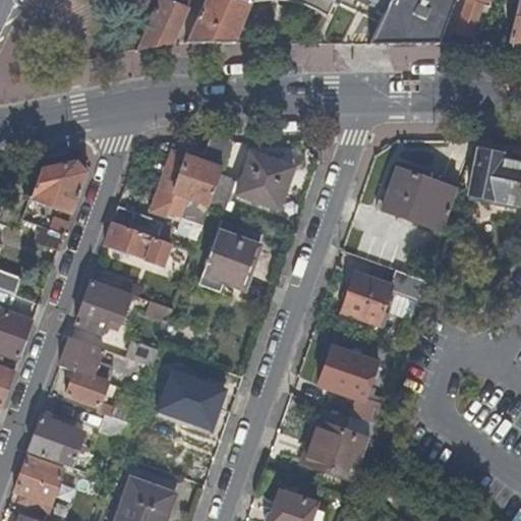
[(189,7),(170,0),(160,0),(139,46),(163,43),(175,41),(189,7)]
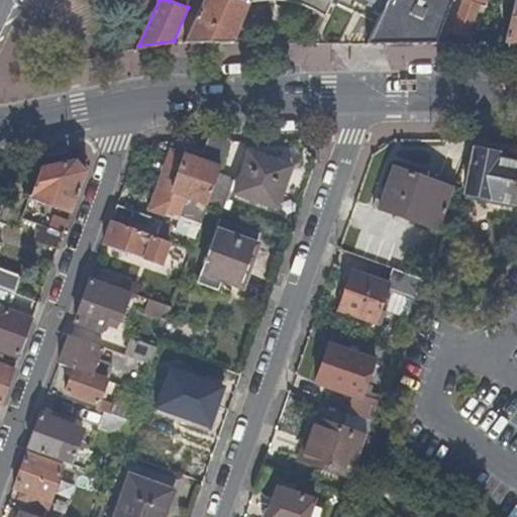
[(205,0),(188,40),(231,41),(248,3),(249,2),(243,0),(205,0)]
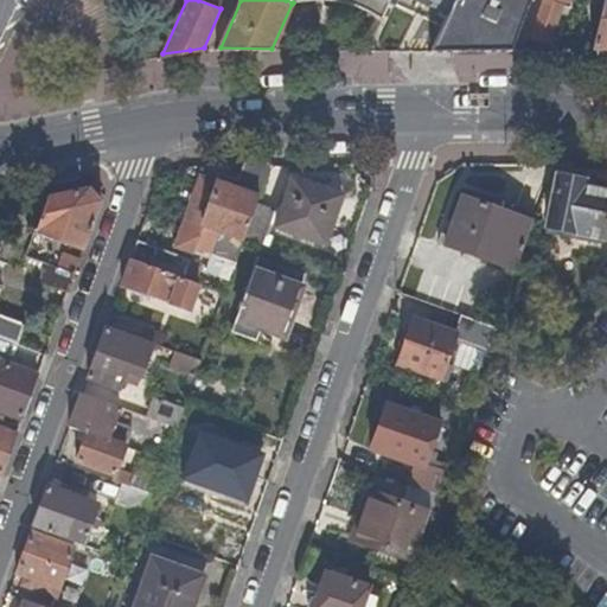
[(419,0),(293,0),(293,2),(292,4),(307,1),(326,1),(342,5),(360,10),(378,20),(387,1),(414,13),(419,0)]
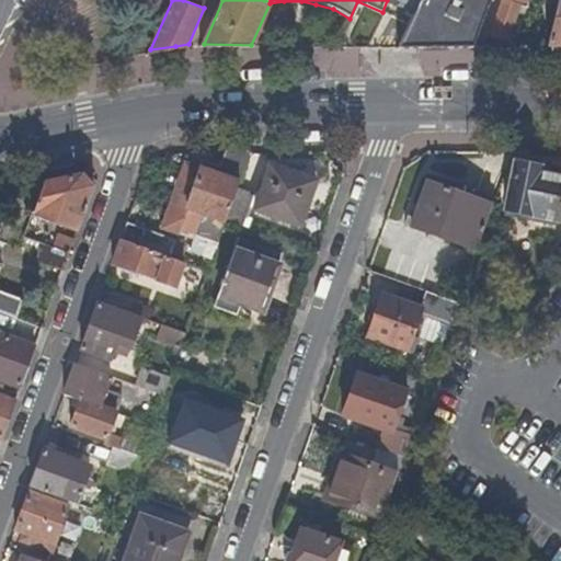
[(416,0),(387,0),(382,12),(405,23),(416,0)]
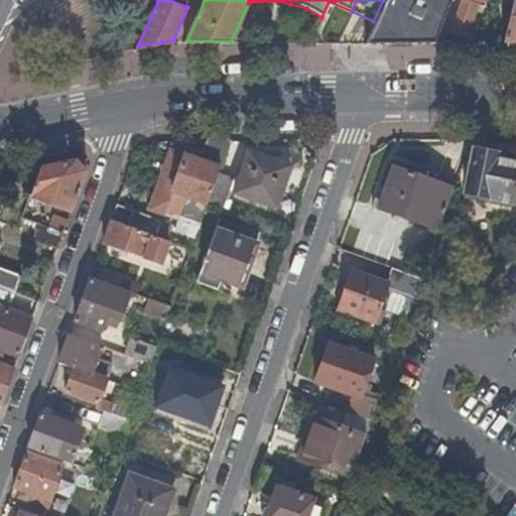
[(446,0),(383,0),(373,21),(363,43),(431,42),(446,0)]
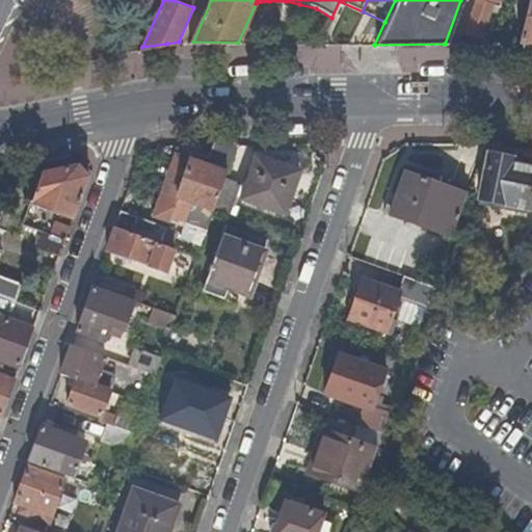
[(471,0),(460,31),(478,37),(488,2),(497,4),(498,0),(471,0)]
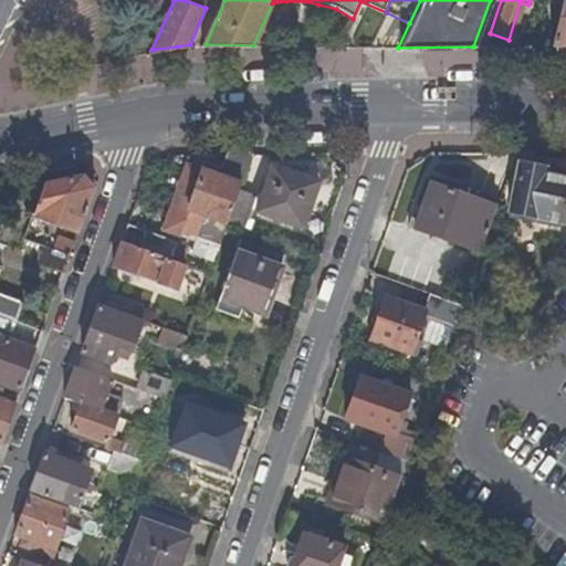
[(565,0),(559,0),(549,45),(565,45),(565,0)]
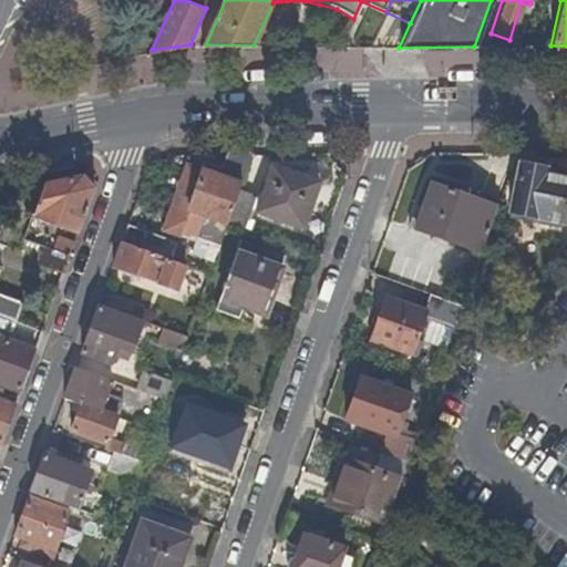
[(249,155),(226,155),(218,176),(185,165),(161,230),(178,237),(188,212),(204,217),(197,237),(218,245),(227,222),(237,192),(249,155)]
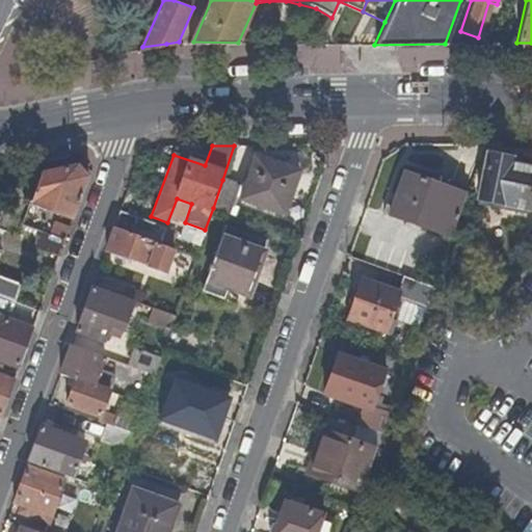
[(511,157),(487,153),(477,197),(527,208),(531,185),(531,166),(510,162),(511,157)]
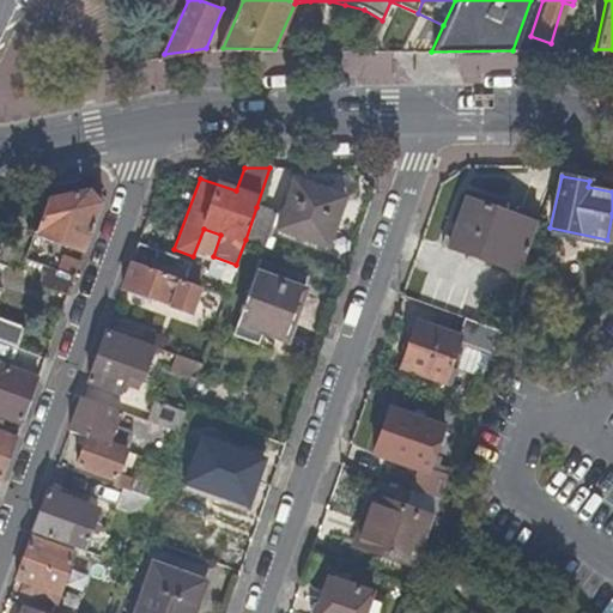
[(43,189),(46,199),(46,198),(84,189),(83,180),(43,189)]
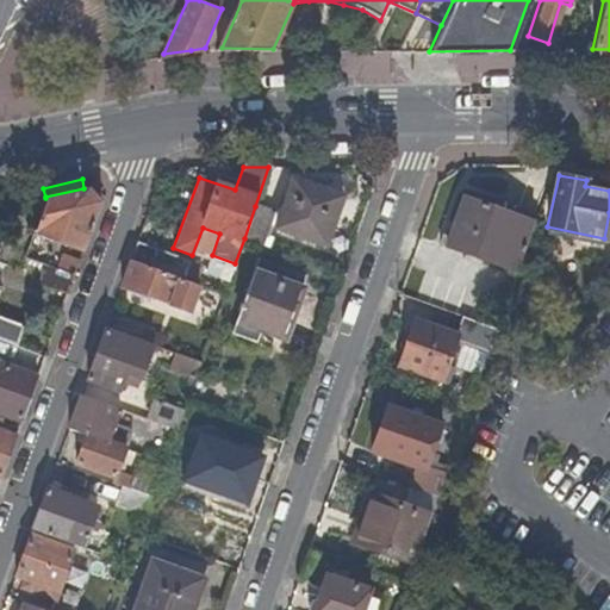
[(341,197),(292,180),(274,229),(324,246),(341,197)]
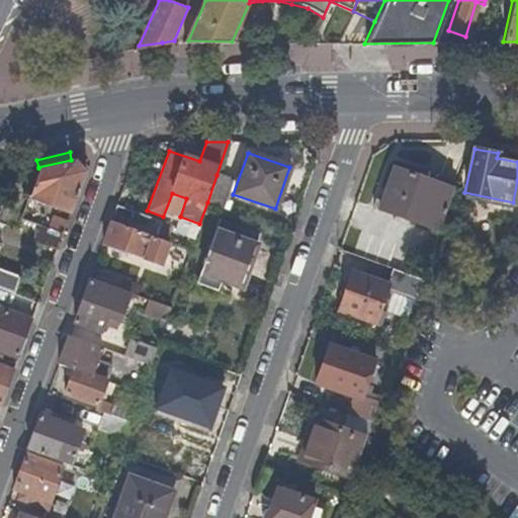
[(71,160),(38,167),(28,198),(70,212),(85,171),(74,160),(71,160)]
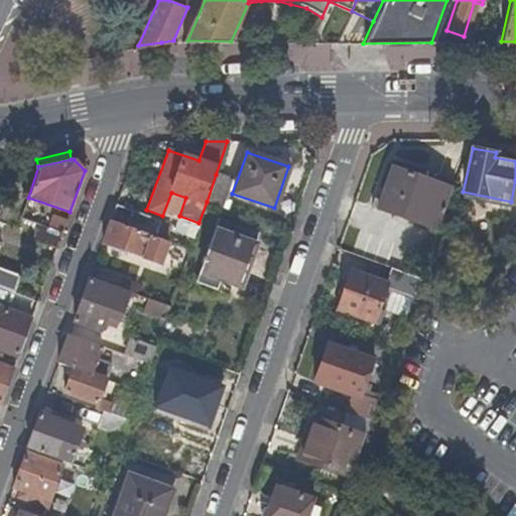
[(437,229),(453,187),(391,167),(377,209),(437,229)]
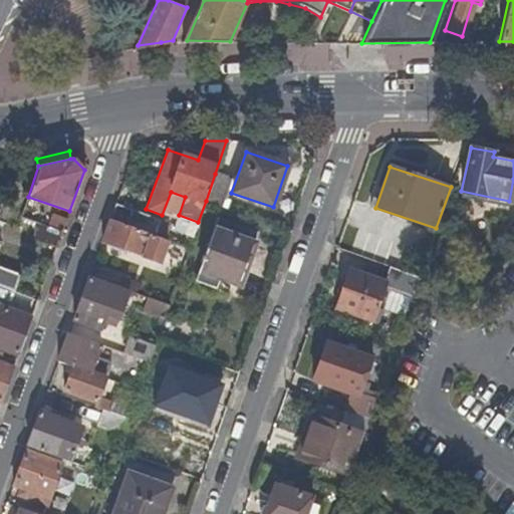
[(230,179),(215,174),(206,201),(221,207),(230,179)]
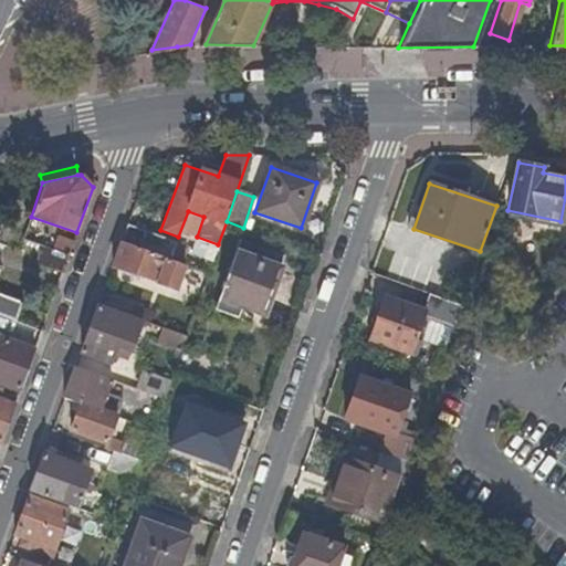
[(176,243),(125,224),(118,241),(170,260),(176,243)]
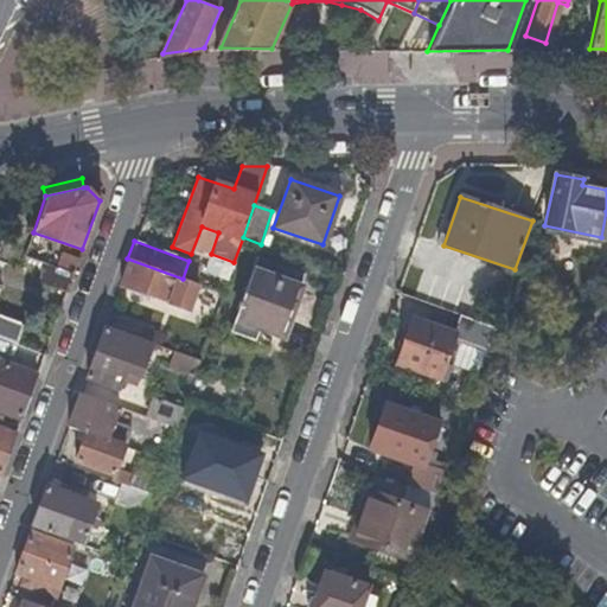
[(66,291),(78,259),(63,253),(58,267),(45,263),(39,281),(66,291)]
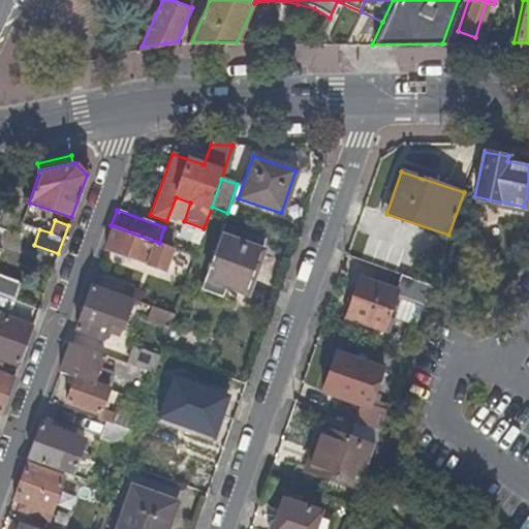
[(111,225),(103,247),(147,263),(149,259),(154,260),(178,270),(176,276),(187,279),(194,256),(159,243),(111,225)]
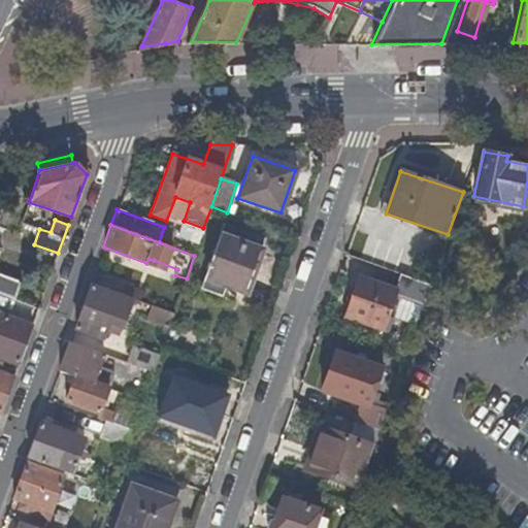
[(259,251),(219,236),(209,262),(206,261),(204,268),(207,269),(204,275),(229,285),(230,286),(232,289),(233,291),(237,293),(242,294),(244,293),(249,290),(251,288),(252,286),(253,282),(252,279),(251,276),(250,275),(259,251)]
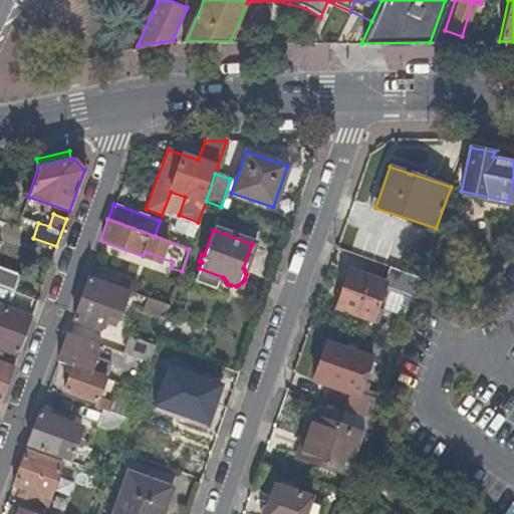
[(0,285),(11,290),(17,274),(0,266),(0,285)]
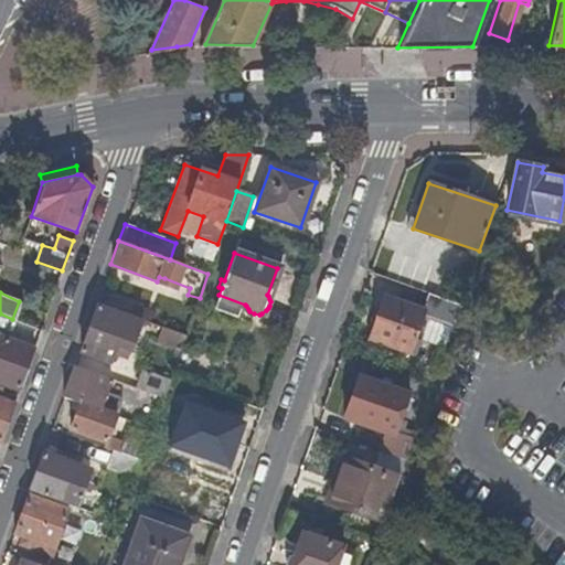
[(460,304),(428,292),(423,308),(385,295),(370,339),(409,352),(423,313),(454,323),(460,304)]
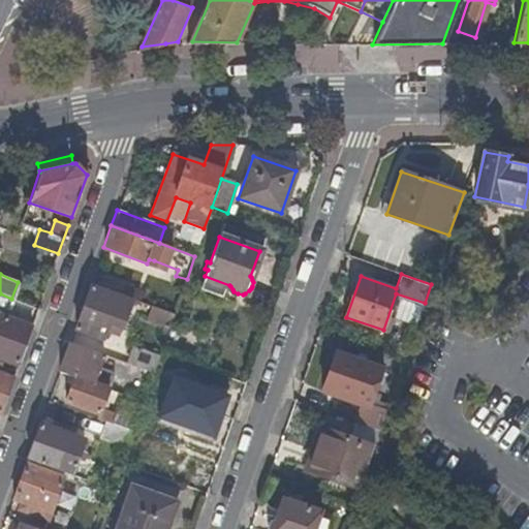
[(90,284),(73,329),(99,337),(105,320),(121,327),(131,299),(130,299),(90,284)]
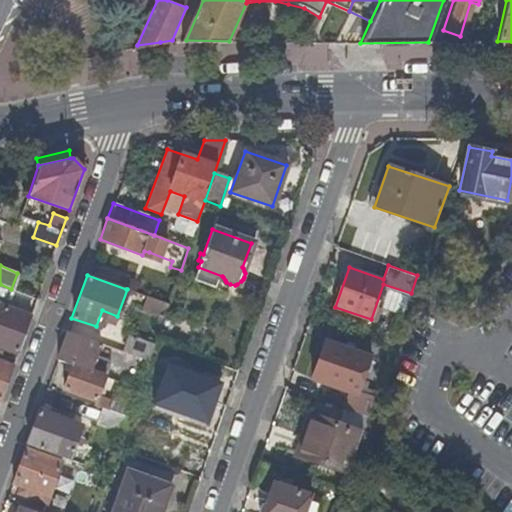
[(131,275),(126,289),(127,289),(153,299),(168,304),(169,304),(172,295),(152,288),(153,284),(131,275)]
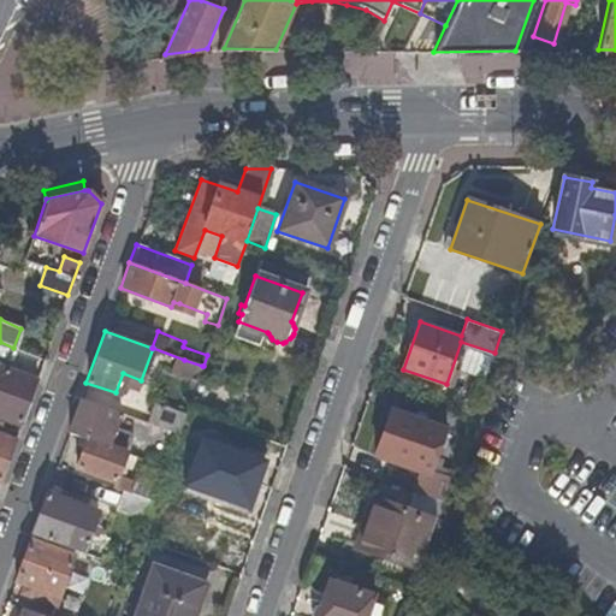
[(0,416),(21,424),(42,363),(0,349),(0,416)]
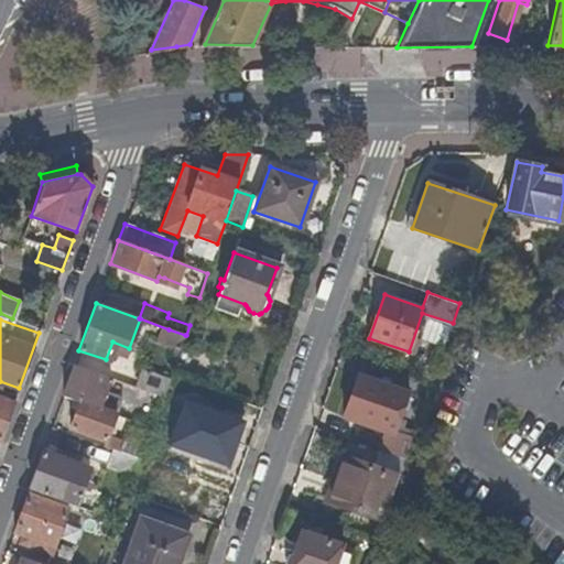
[(185,335),(169,329),(164,343),(181,348),(185,335)]
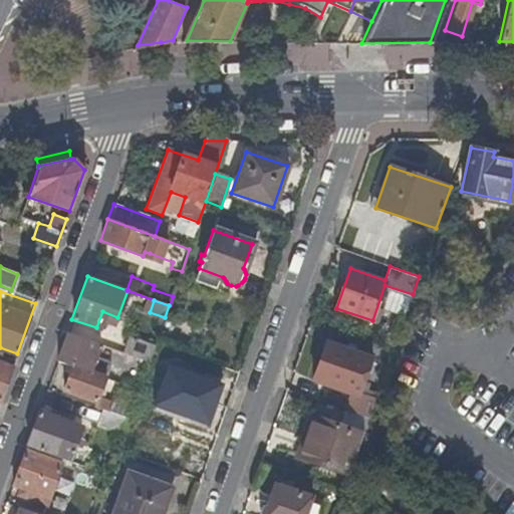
[(66,333),(56,362),(71,367),(64,390),(96,402),(97,397),(102,382),(104,378),(104,377),(90,372),(100,345),(66,333)]
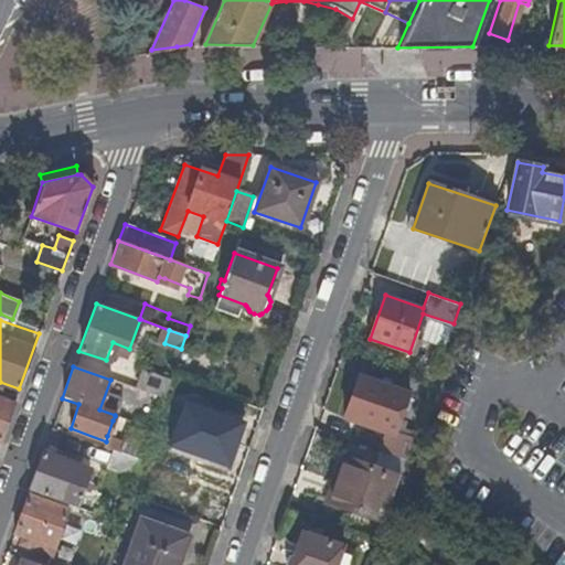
[(141,371),(136,388),(163,398),(164,398),(170,382),(141,371)]
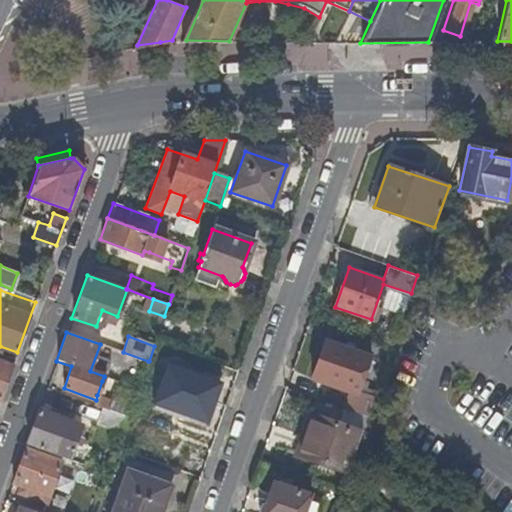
[(371,356),(325,340),(312,378),(357,394),(371,356)]
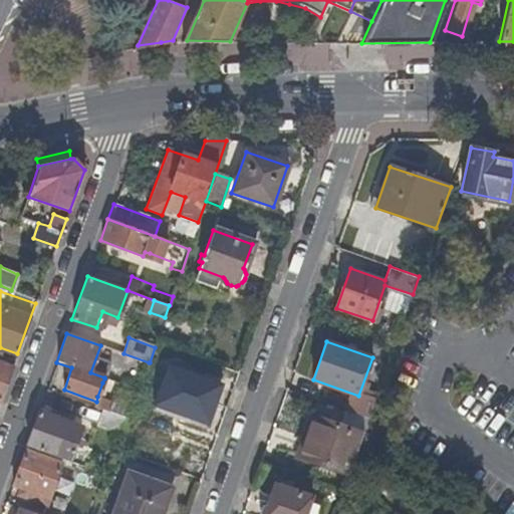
[(0,400),(13,365),(0,360),(0,400)]
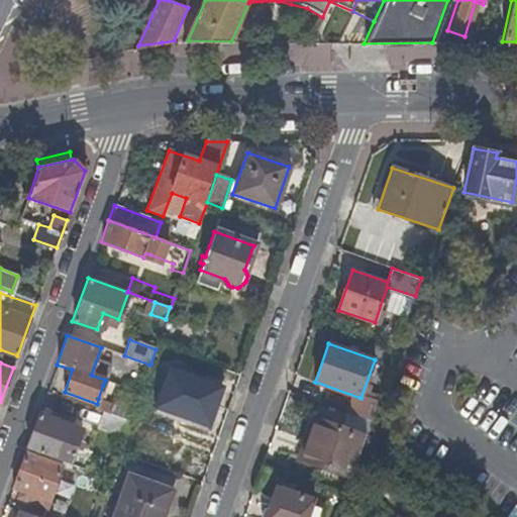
[(222,387),(169,368),(156,407),(208,425),(222,387)]
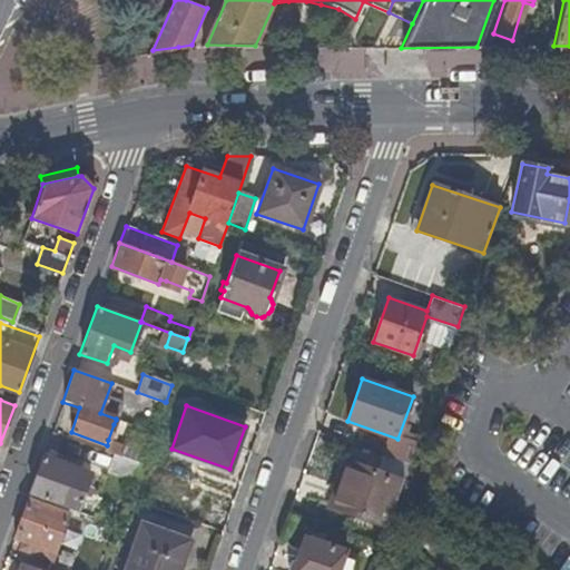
[(107,445),(105,451),(115,454),(118,457),(123,445),(108,440),(107,445)]
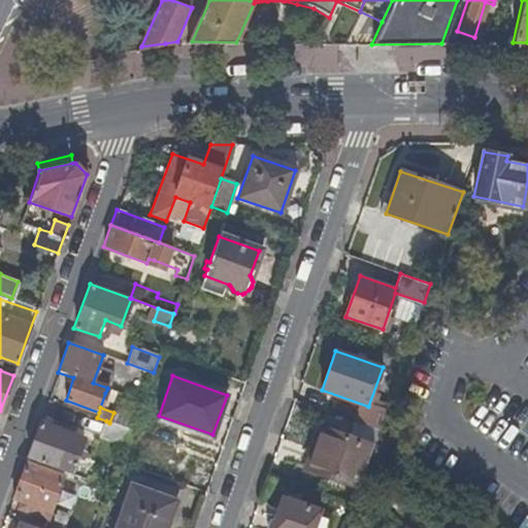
[(109,423),(106,421),(100,437),(127,447),(133,430),(109,423)]
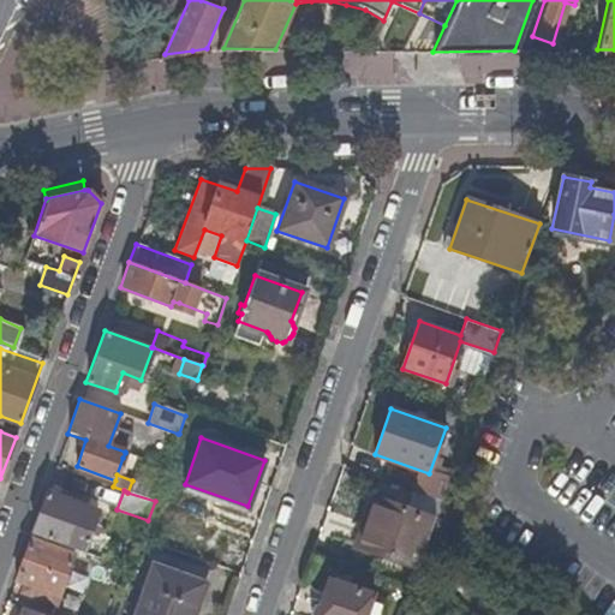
[(96,513),(45,494),(30,535),(81,553),(96,513)]
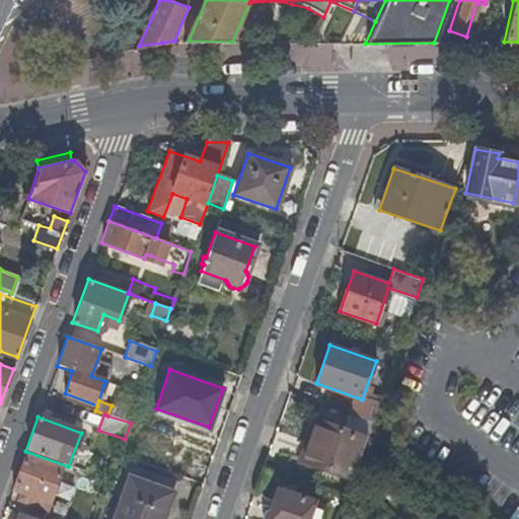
[(353,476),(366,439),(313,421),(300,459),(353,476)]
